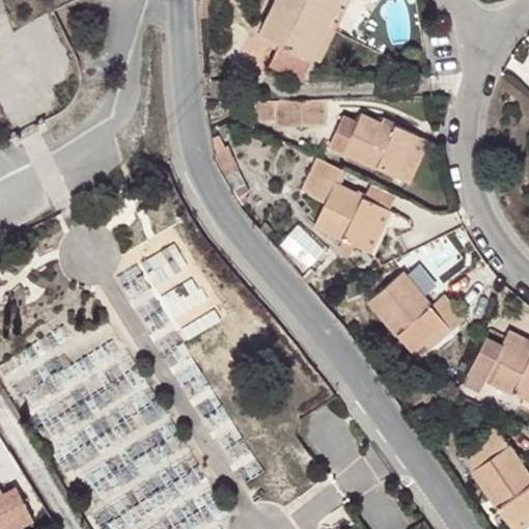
[(274,0),(274,1),(291,9),(326,27),(338,0),(274,0)]
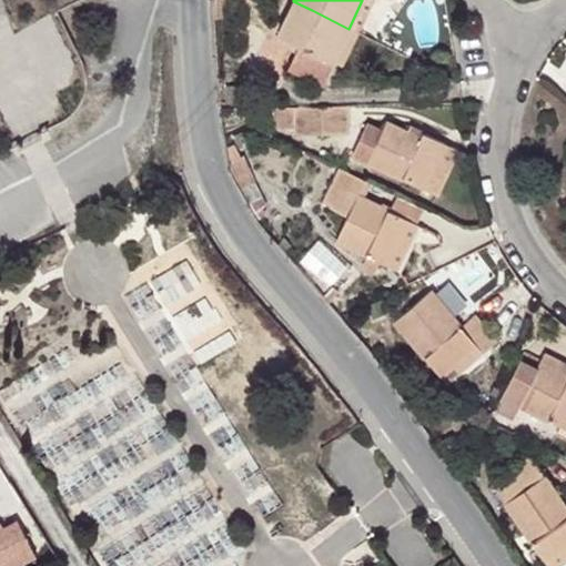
[(362,0),(349,29),(357,33),(374,0),(362,0)]
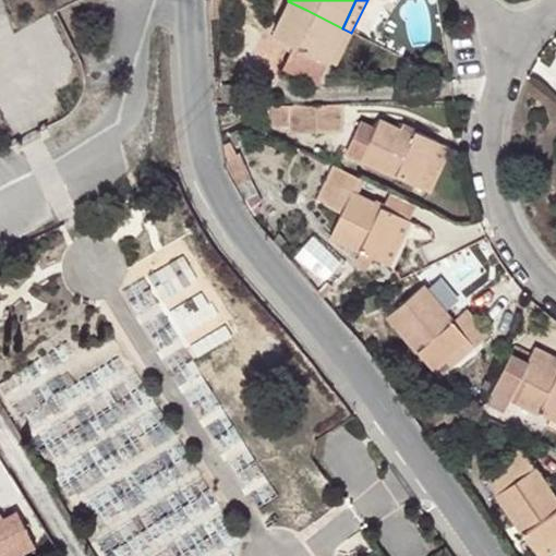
[(306,10),(288,1),(270,35),(293,46),(281,69),(314,84),(325,62),(342,28),(306,10)]
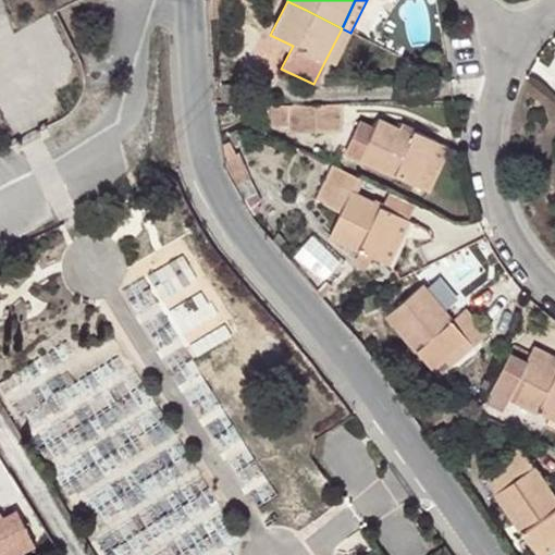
[(334,66),(350,33),(342,28),(324,62),(334,66)]
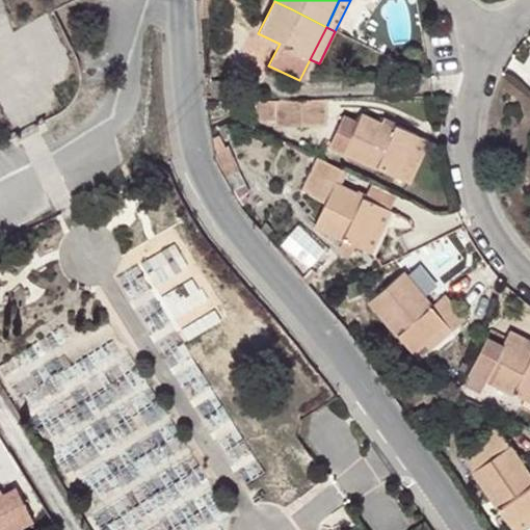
[(325,125),(325,100),(275,101),(274,123),(274,126),(325,125)]
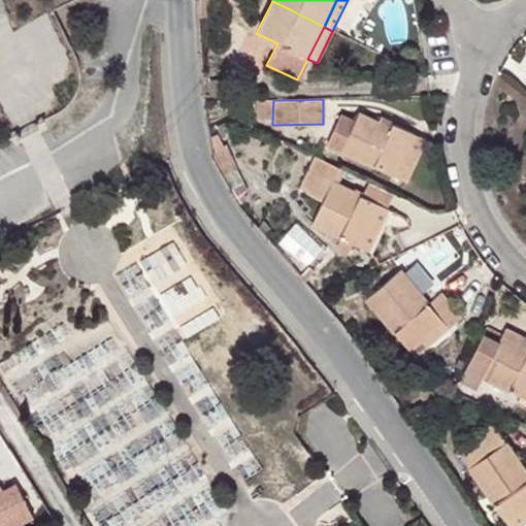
[(273,100),(254,100),(255,122),(272,122),(273,100)]
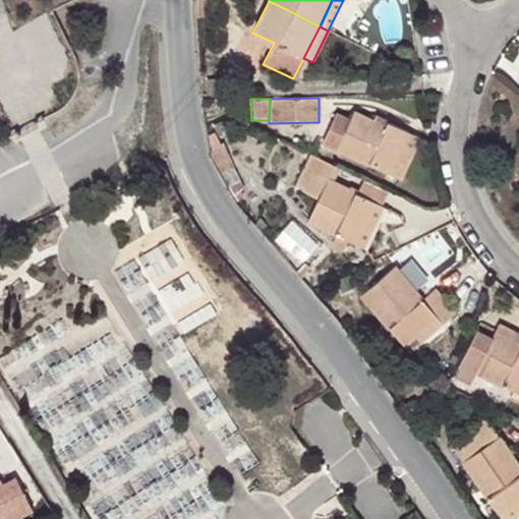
[(385,128),(373,123),(354,114),(337,151),(389,175),(409,133),(388,123),(385,128)]
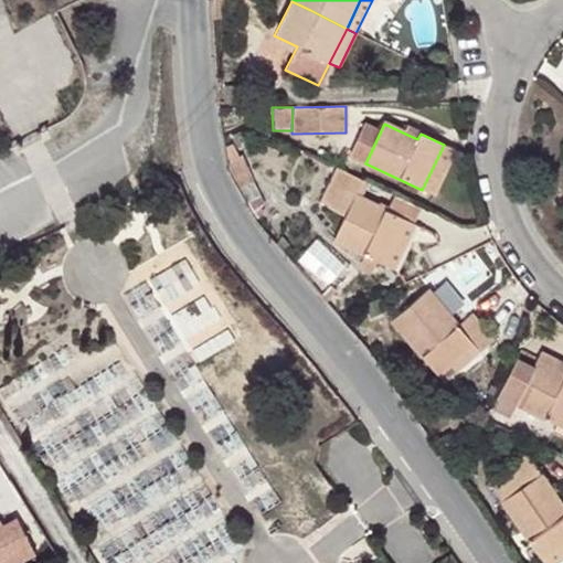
[(407,127),(405,134),(417,139),(421,134),(407,127)]
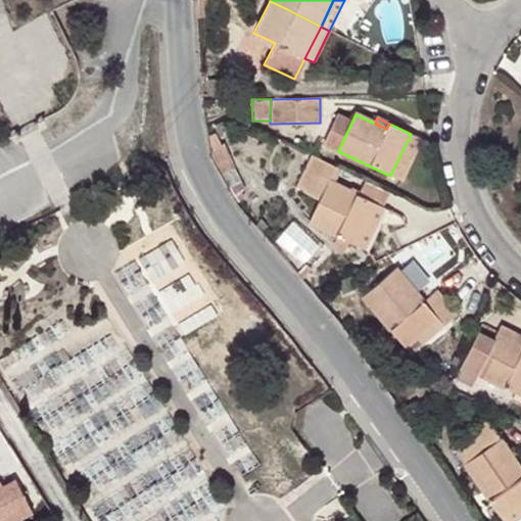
[(411,134),(390,176),(399,180),(420,138),(411,134)]
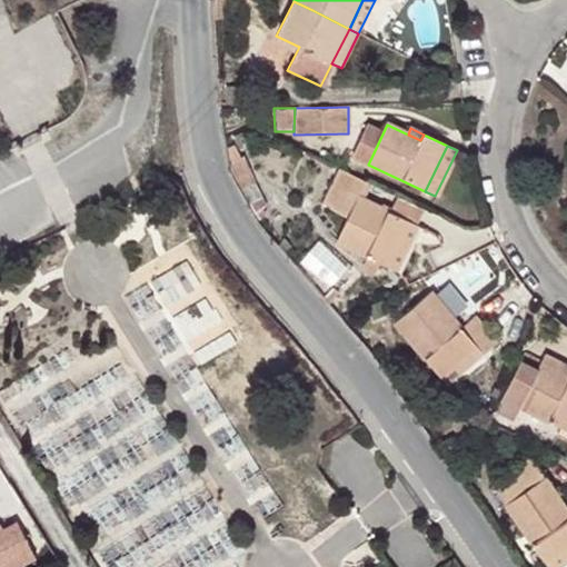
[(365,182),(339,170),(322,206),(348,218),(337,242),(389,268),(410,224),(357,198),(365,182)]
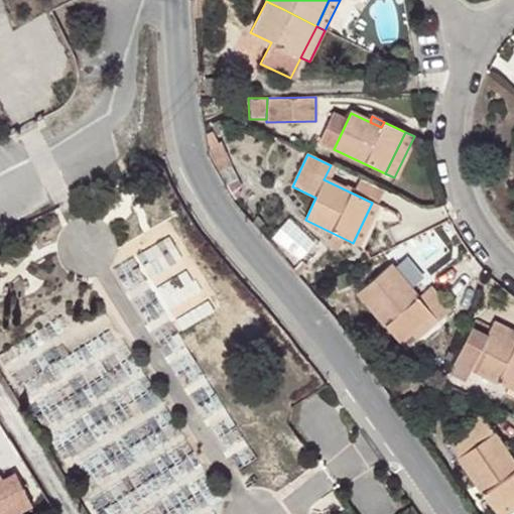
[(372,203),(353,243),(361,247),(380,207),(372,203)]
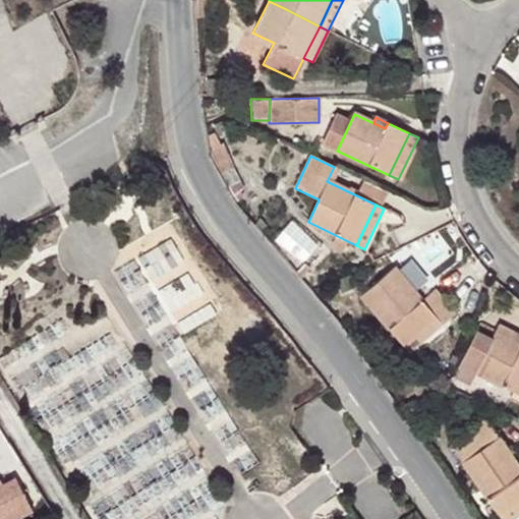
[(176,239),(145,255),(155,274),(186,257),(176,239)]
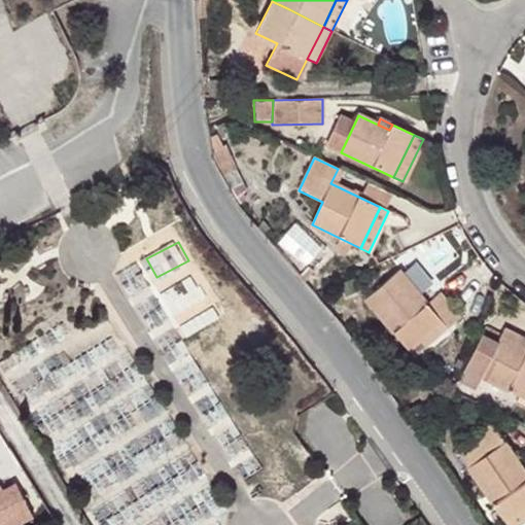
[(425,247),(411,257),(427,278),(442,267),(425,247)]
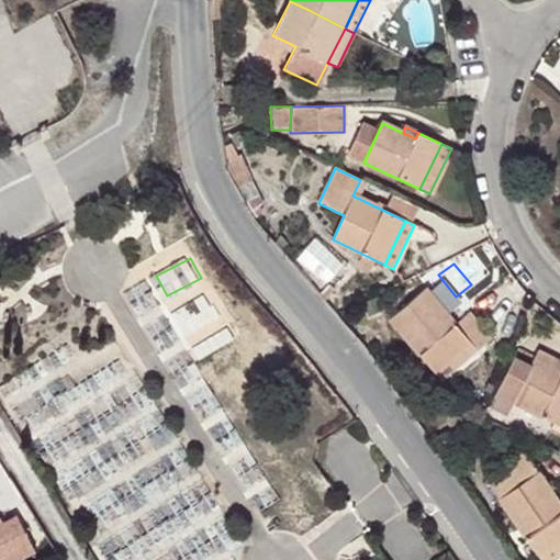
[(390,323),(435,374),(472,343),(479,350),(492,339),(470,313),(456,324),(427,291),(390,323)]
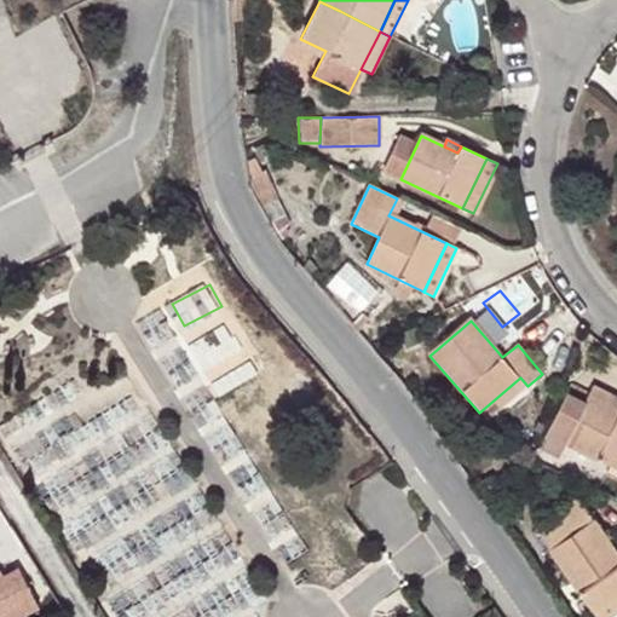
[(415,327),(399,334),(407,351),(424,344),(415,327)]
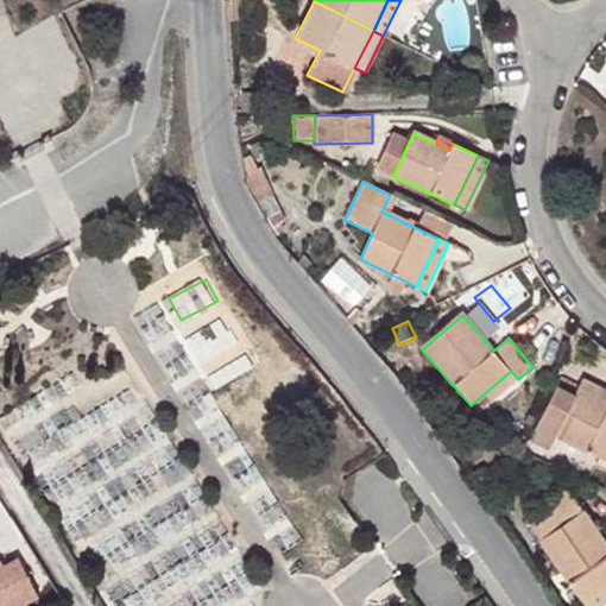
[(511,371),(471,405),(479,414),(518,379),(511,371)]
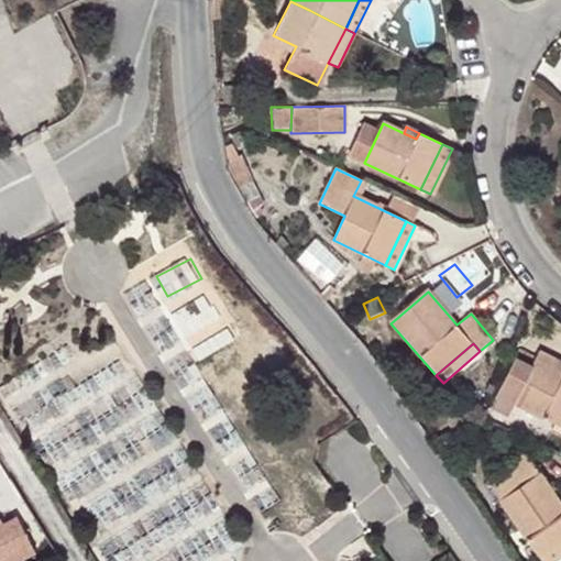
[(515,404),(560,426),(560,360),(554,358),(551,365),(537,359),(534,366),(516,358),(492,407),(508,415),(515,404)]
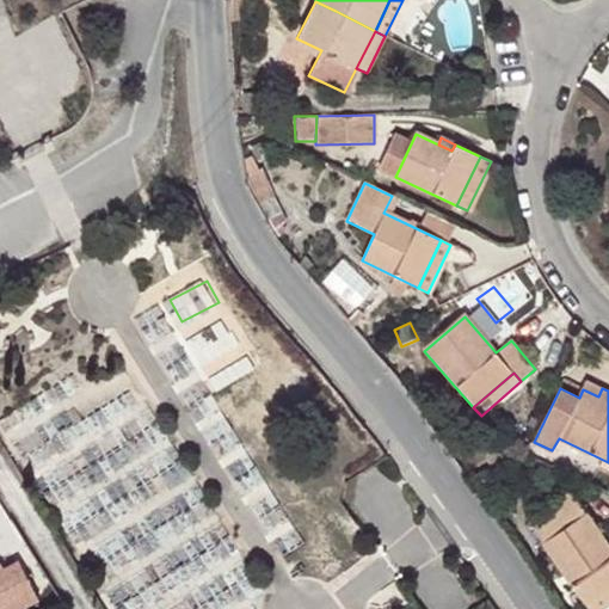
[(586,604),(608,588),(608,546),(572,493),(529,523),(586,604)]
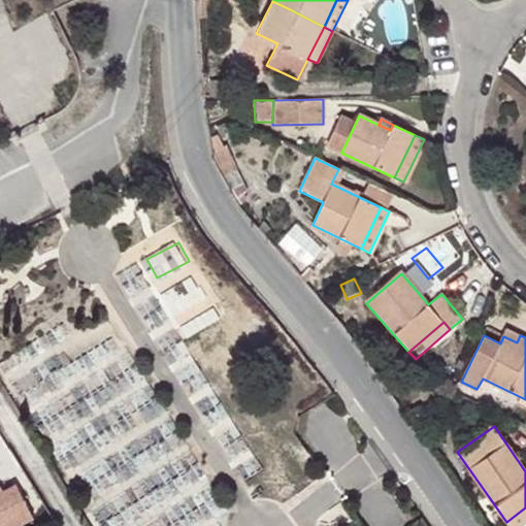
[(14,483),(2,489),(5,495),(19,489),(14,483)]
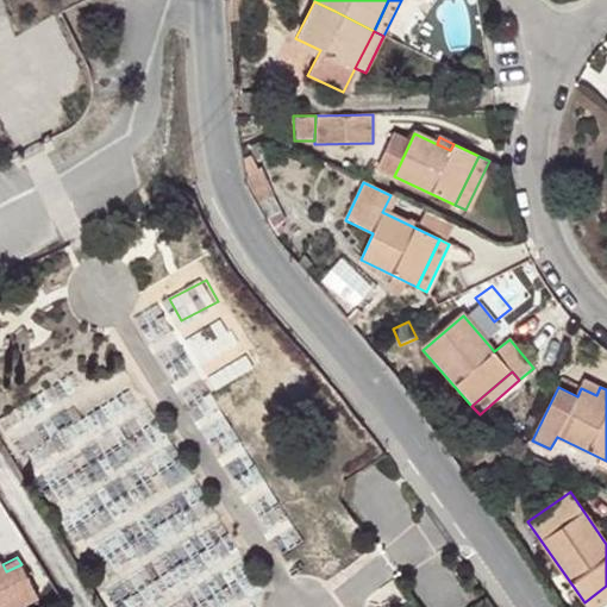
[(2,564),(0,564),(0,606),(23,606),(39,598),(22,564),(6,571),(2,564)]
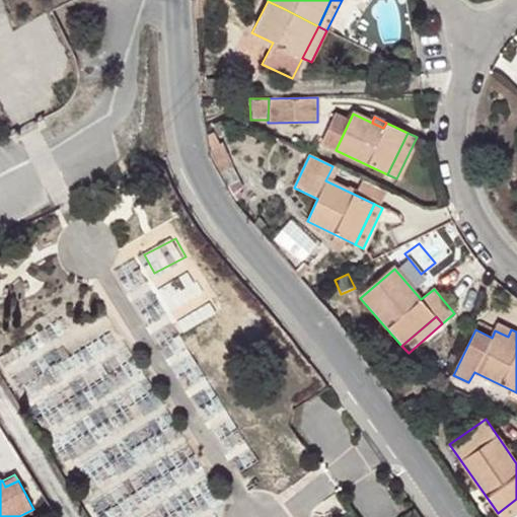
[(511,516),(516,513),(516,499),(498,513),(500,516),(511,516)]
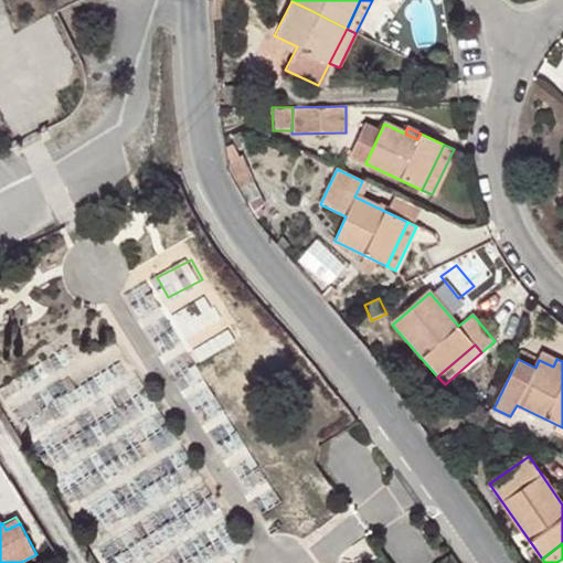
All buildings are outlined.
